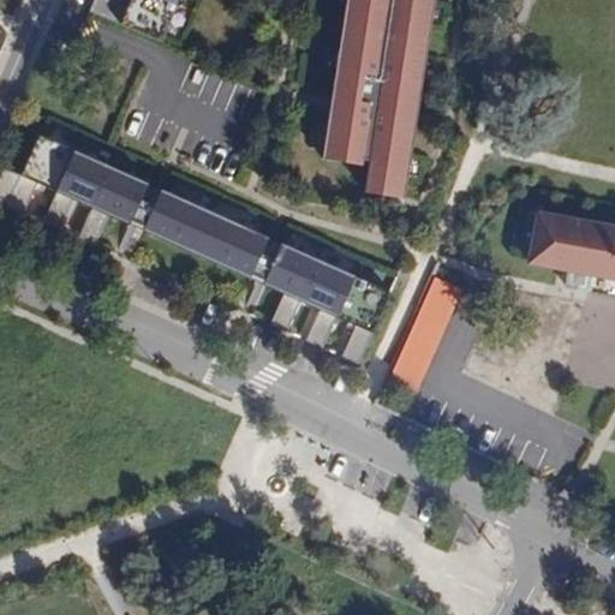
[(178,0),(130,0),(127,7),(109,0),(93,0),(89,11),(161,42),(178,0)]
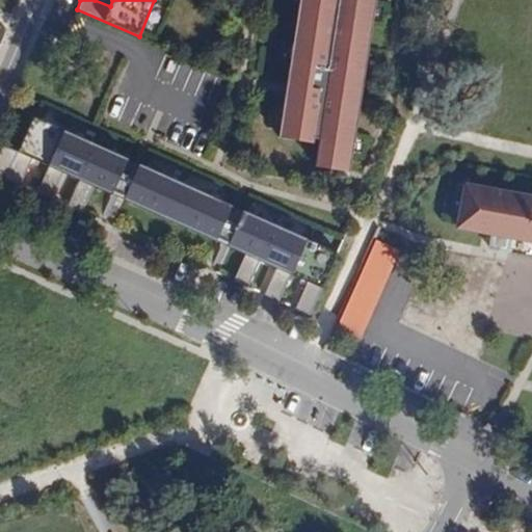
[(299,0),(287,84),(292,84),(290,94),(285,94),(278,136),(313,141),(313,137),(319,138),(317,155),(330,156),(328,167),(349,170),(358,106),(350,105),(352,89),(362,90),(375,0),(299,0)]
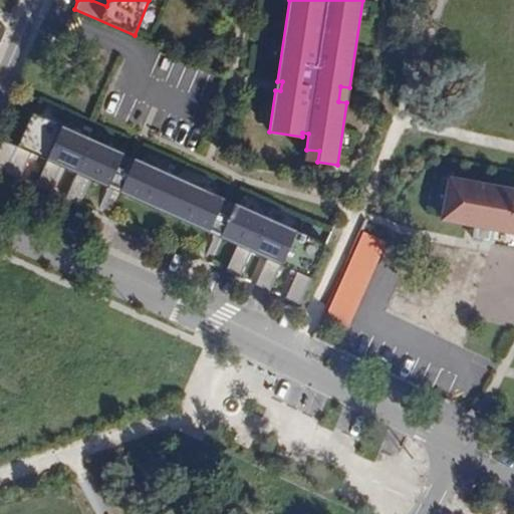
[(346,102),(349,87),(340,86),(338,101),(346,102)]
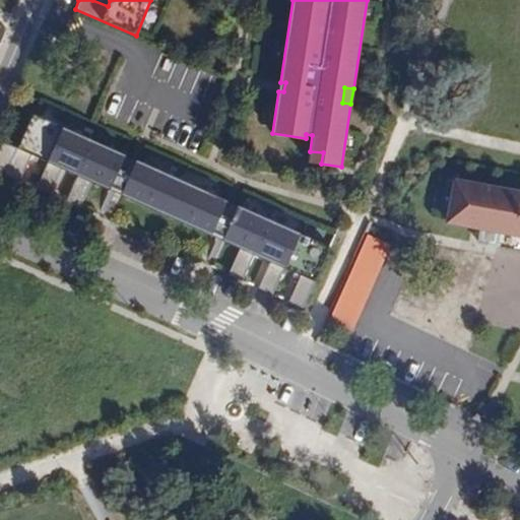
[(14,146),(0,140),(0,172),(19,181),(31,154),(48,163),(36,188),(50,194),(62,169),(78,176),(66,201),(80,208),(91,182),(110,190),(125,154),(29,112),(14,146)]
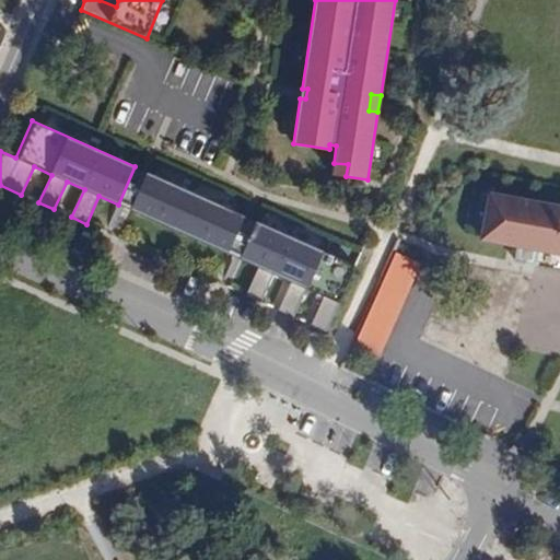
[(135,166),(118,205),(130,210),(147,172),(135,166)]
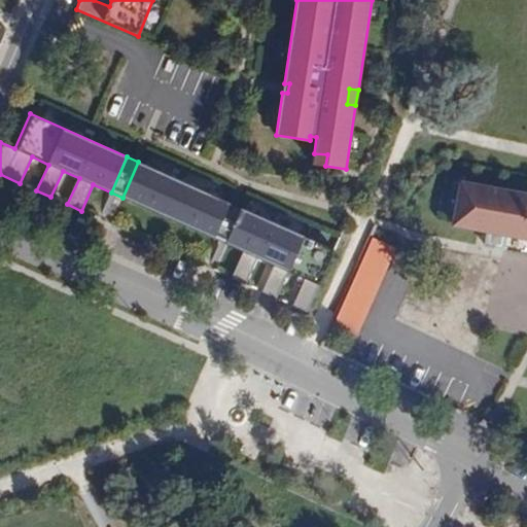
[(230,202),(138,162),(123,198),(214,238),(230,202)]
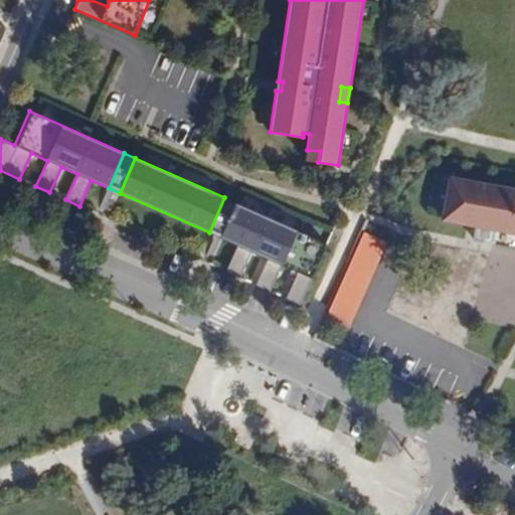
[(514,187),(460,178),(449,177),(441,220),(475,226),(473,240),(493,244),(495,230),(514,233),(514,187)]
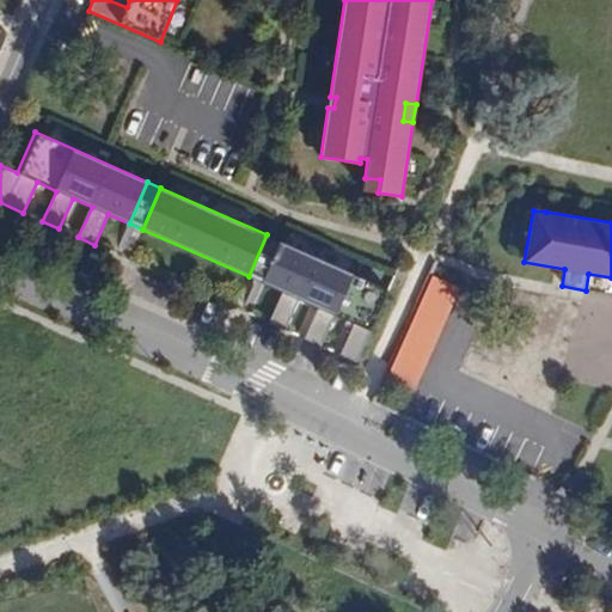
[(281,240),(267,234),(249,276),(263,281),(281,240)]
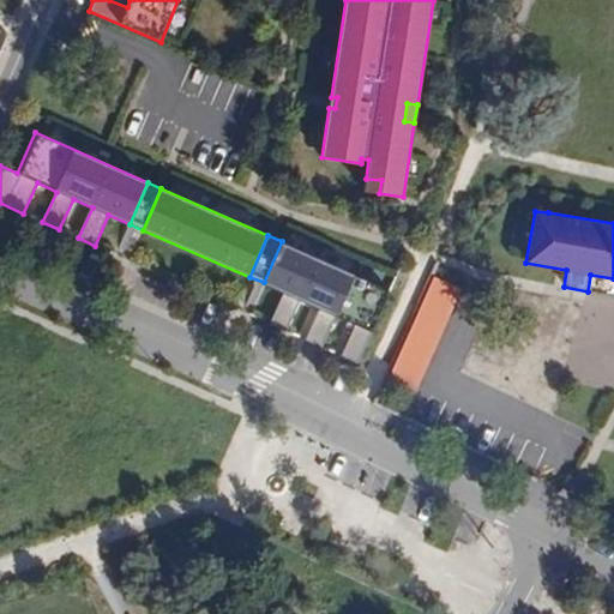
[(359,361),(391,289),(282,241),(264,282),(284,292),(270,323),(287,330),(300,299),(320,307),(306,338),(323,345),(336,314),(356,323),(343,354),(359,361)]
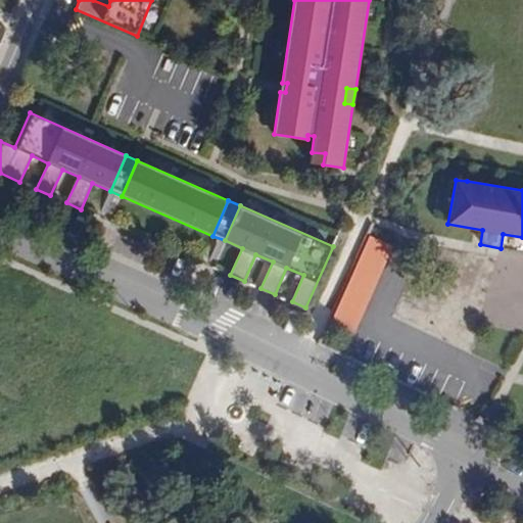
[(355,334),(396,246),(371,235),(331,323),(355,334)]
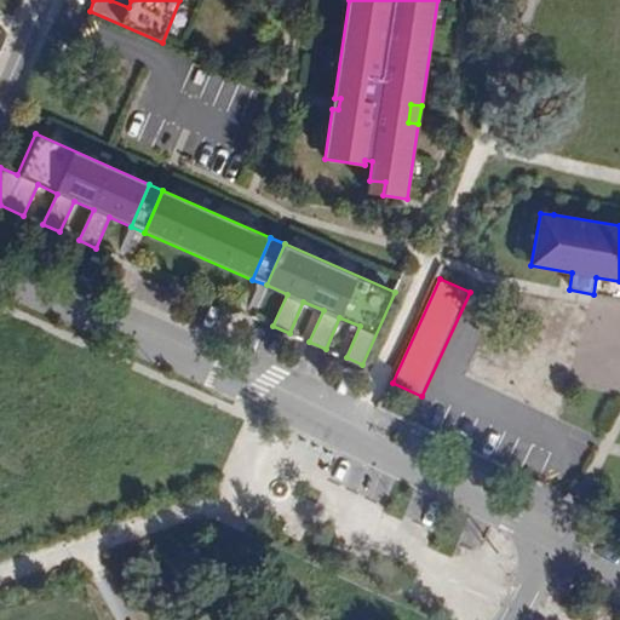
All buildings are outlined.
